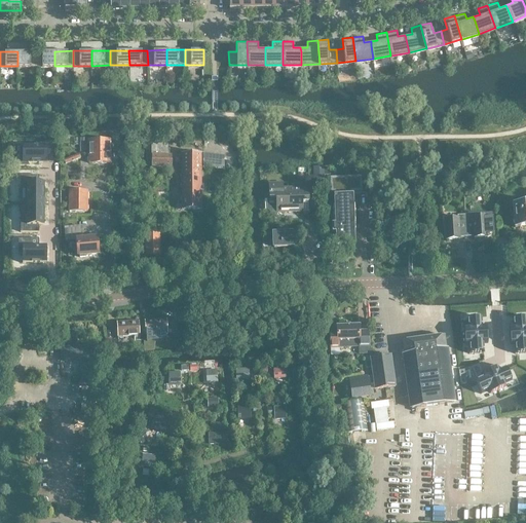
[(36,66),(36,51),(17,51),(17,66),(36,66)]
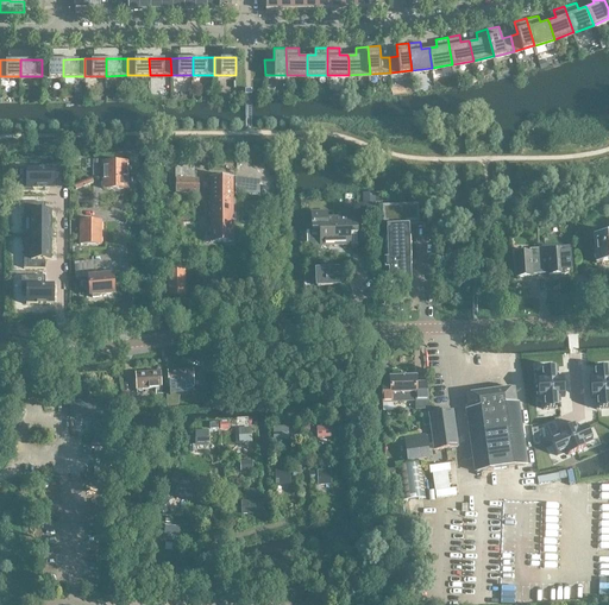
[(63,76),(63,60),(42,60),(42,76),(63,76)]
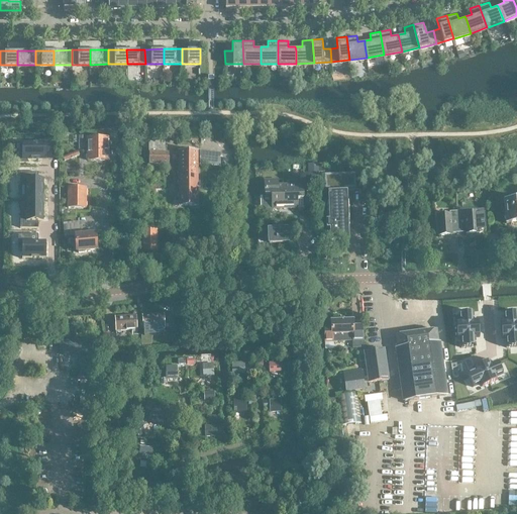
[(108,158),(108,145),(108,135),(88,135),(88,159),(108,158)]
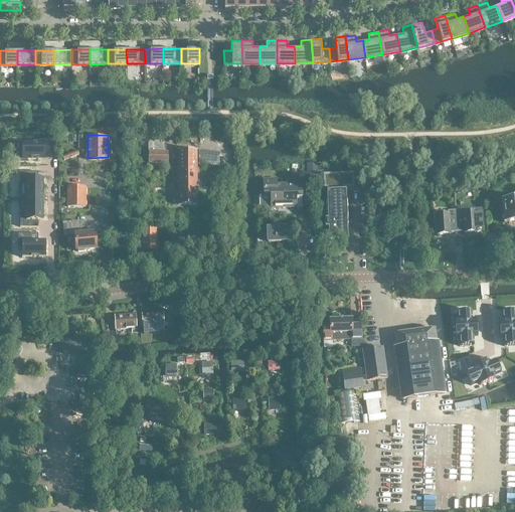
[(148,139),(148,149),(165,149),(165,139),(148,139)]
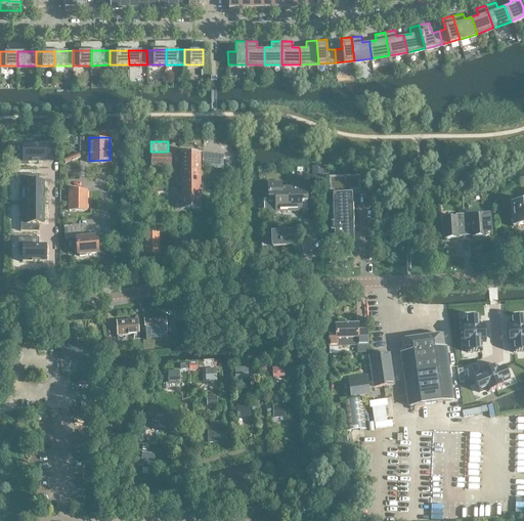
[(23,142),(23,160),(46,160),(46,155),(53,155),(53,143),(46,143),(46,142),(23,142)]
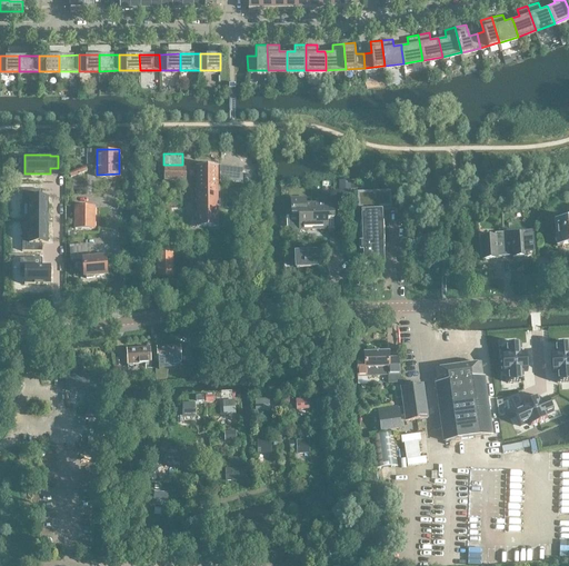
[(220,178),(242,181),(242,167),(219,164),(220,178)]
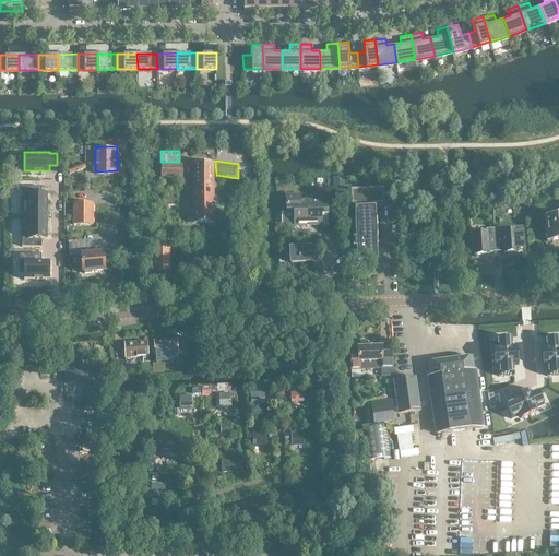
[(214,220),(214,162),(193,162),(193,220),(214,220)]
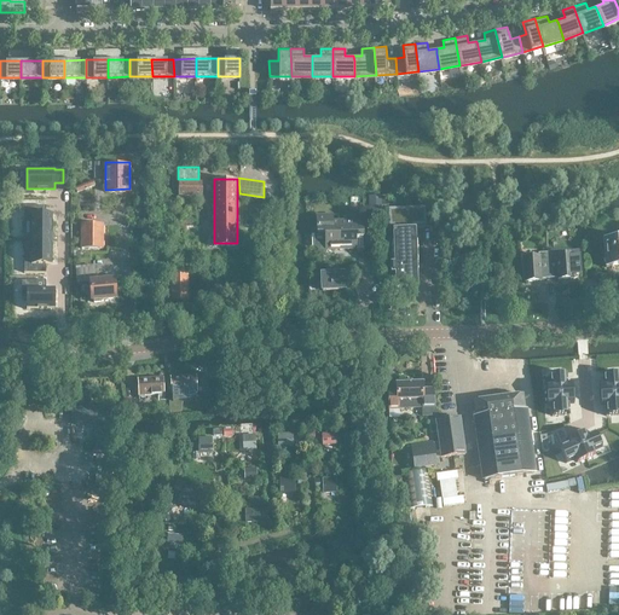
[(77,191),(94,184),(93,180),(75,187),(77,191)]
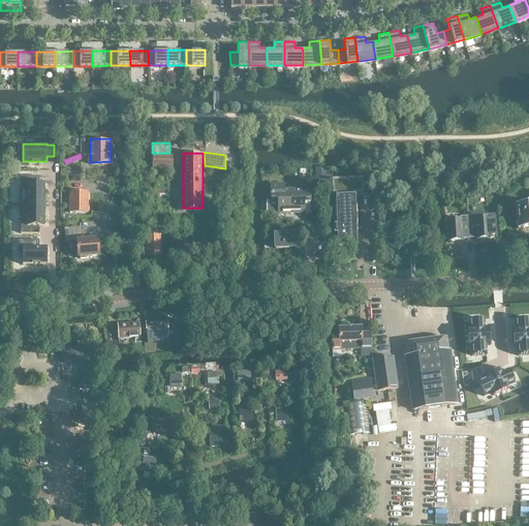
[(175,164),(175,154),(154,154),(154,164),(175,164)]
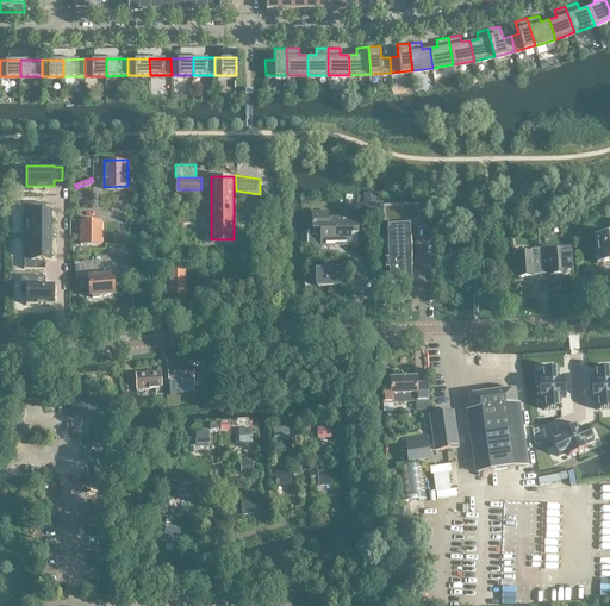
[(31,210),(31,233),(51,233),(51,210),(45,210),(45,201),(32,201),(32,210),(31,210)]
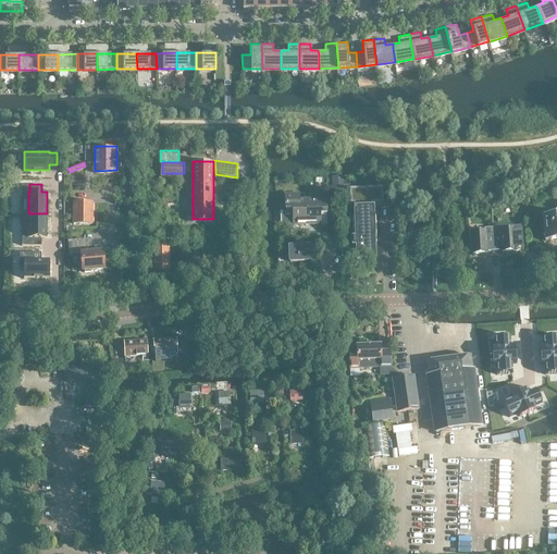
[(374,235),(373,205),(370,205),(370,191),(368,191),(367,189),(361,189),(361,191),(353,192),(354,205),(353,205),(353,208),(355,208),(356,235),(353,235),(353,243),(356,243),(357,257),(375,256),(374,241),(378,241),(378,235),(374,235)]
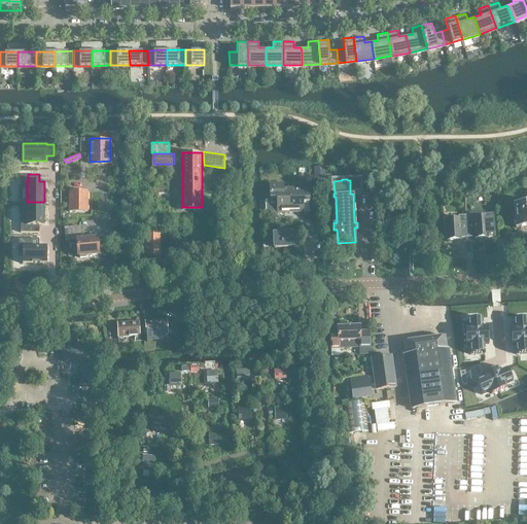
[(309,201),(308,185),(270,186),(271,197),(277,197),(277,211),(284,211),(284,209),(288,209),(288,210),(291,210),(291,209),(295,208),(295,210),(303,210),(303,201),(309,201)]
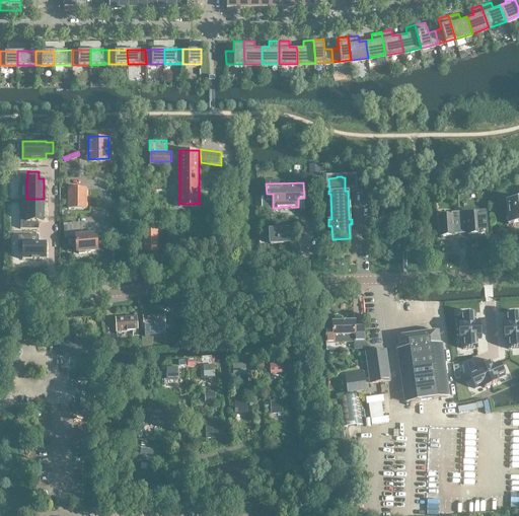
[(86,206),(86,186),(69,186),(69,206),(86,206)]
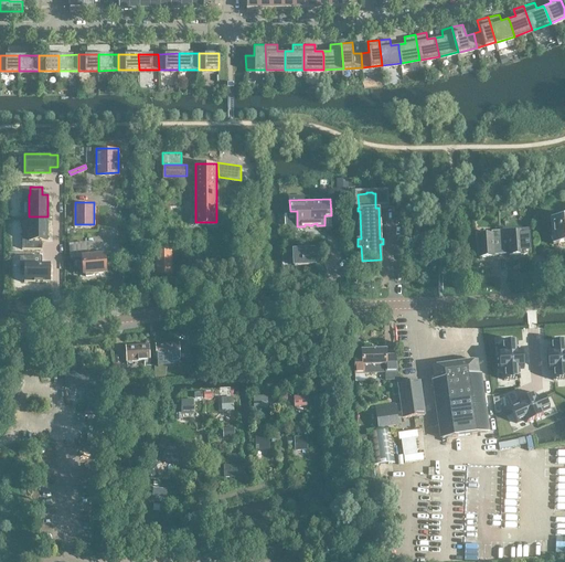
[(564,215),(558,216),(558,218),(552,218),(552,216),(551,216),(552,232),(551,234),(551,236),(553,239),(553,242),(557,242),(558,246),(564,245),(564,242),(564,241),(564,215)]
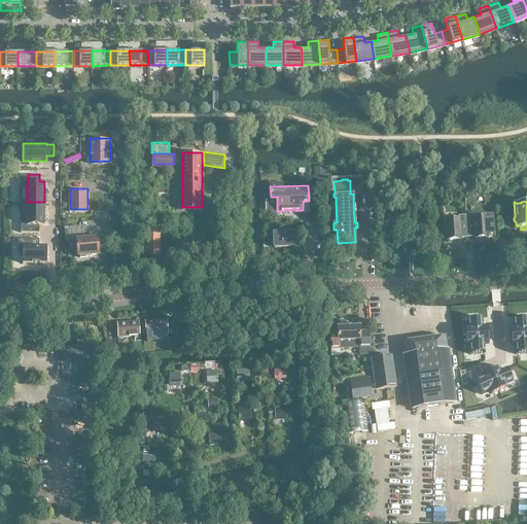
[(27,202),(27,223),(28,223),(28,231),(39,231),(39,223),(44,223),(44,202),(27,202)]
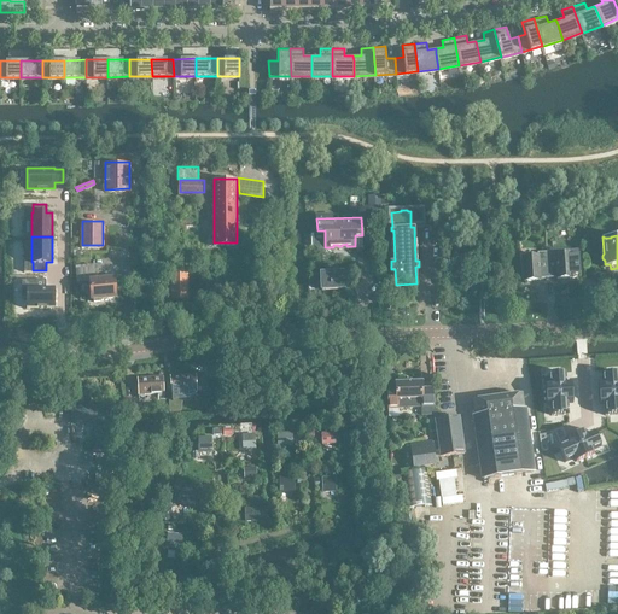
[(572,275),(571,251),(570,251),(557,252),(555,249),(537,250),(537,253),(524,255),(523,255),(524,279),(525,279),(540,278),(540,274),(541,273),(542,273),(542,272),(547,272),(548,272),(549,272),(554,270),(554,272),(555,272),(557,273),(557,276),(558,276),(572,275)]
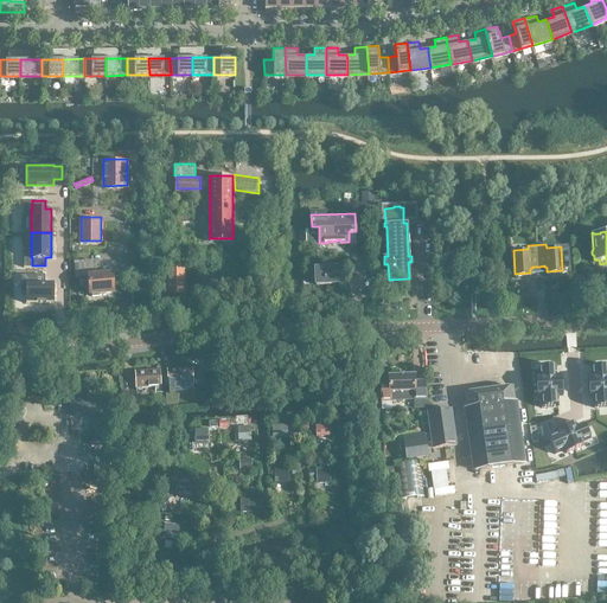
[(94,274),(93,257),(75,260),(75,276),(88,275),(94,274)]
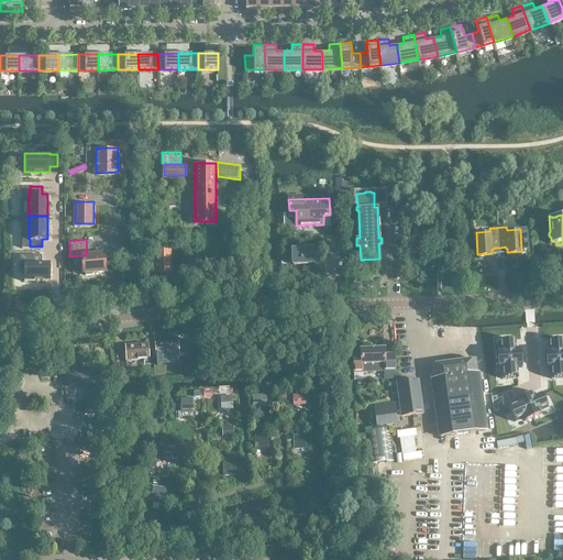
[(307,246),(297,248),(293,248),(293,262),(313,261),(312,246),(307,246)]
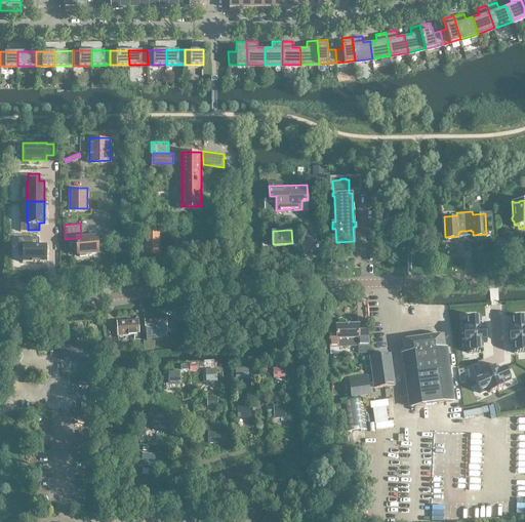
[(160,253),(160,231),(145,231),(145,253),(160,253)]
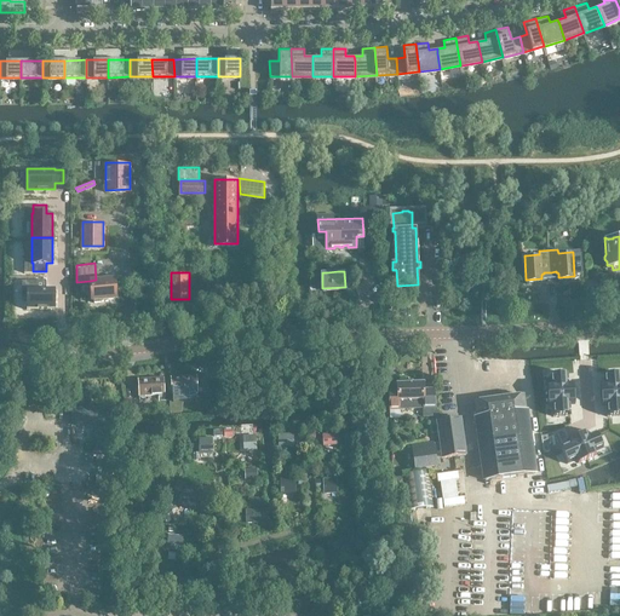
[(33,287),(27,287),(27,308),(55,308),(55,287),(46,287),(46,278),(33,278),(33,287)]
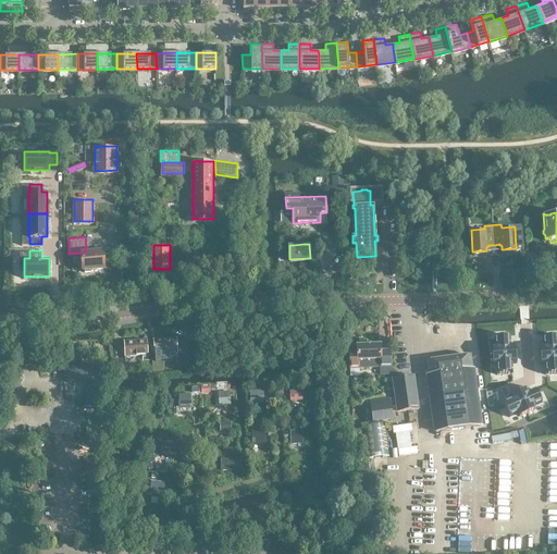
[(102,250),(86,251),(81,253),(83,269),(84,269),(85,270),(90,270),(90,268),(103,267),(102,250)]
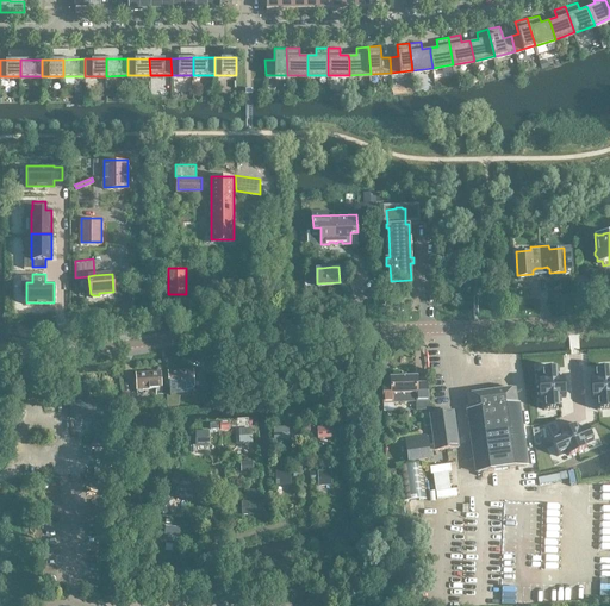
[(194,385),(193,368),(168,369),(169,386),(169,387),(175,387),(175,385),(188,385),(188,386),(194,386),(193,385),(194,385)]
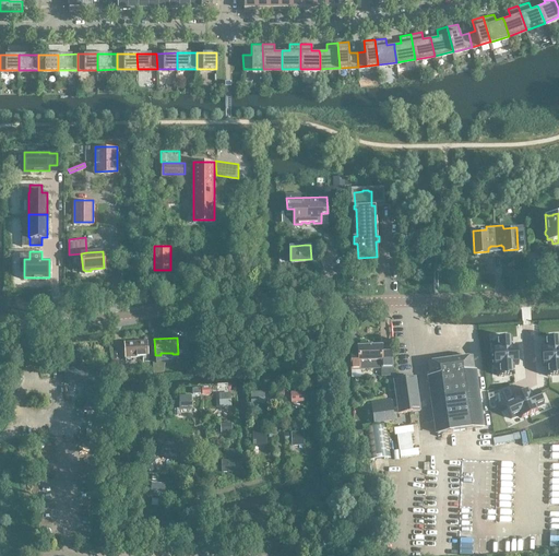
[(497,347),(492,349),(494,358),(518,355),(516,345),(512,345),(511,338),(496,340),(497,347)]
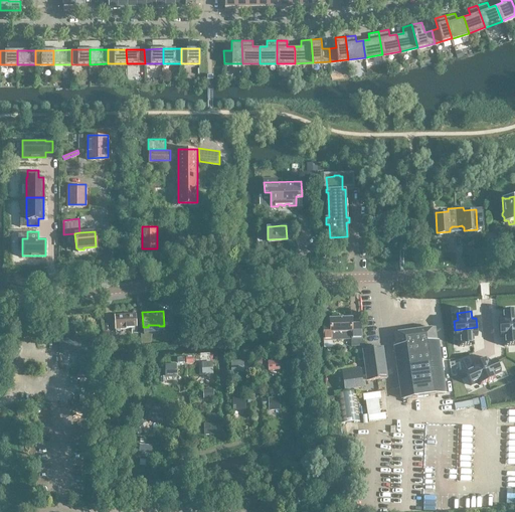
[(497,319),(496,328),(514,328),(514,319),(514,320),(514,318),(514,311),(501,311),(501,319),(497,319)]
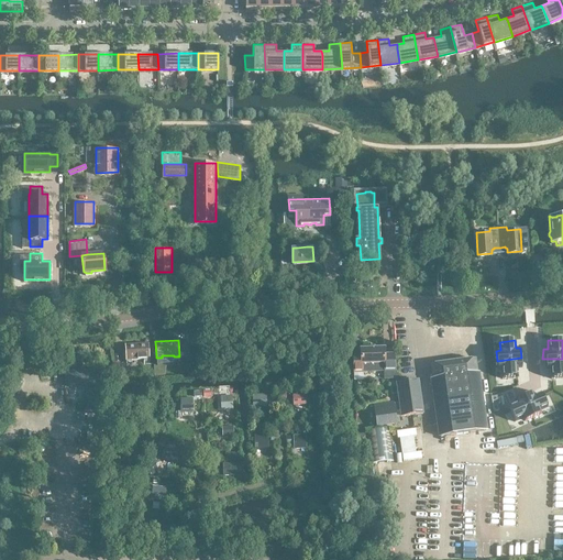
[(150,357),(148,341),(125,343),(125,358),(127,358),(127,360),(132,360),(131,358),(144,357),(144,359),(148,359),(148,357),(150,357)]
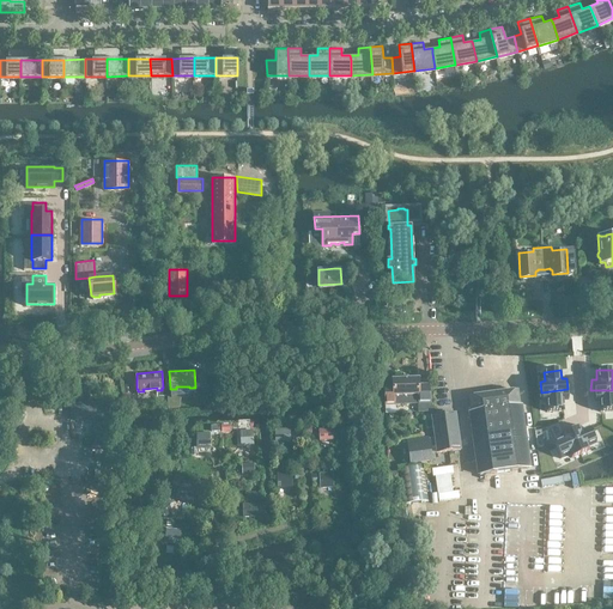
[(431,409),(429,383),(419,384),(418,376),(392,377),(393,384),(384,385),(386,402),(418,401),(419,409),(431,409)]
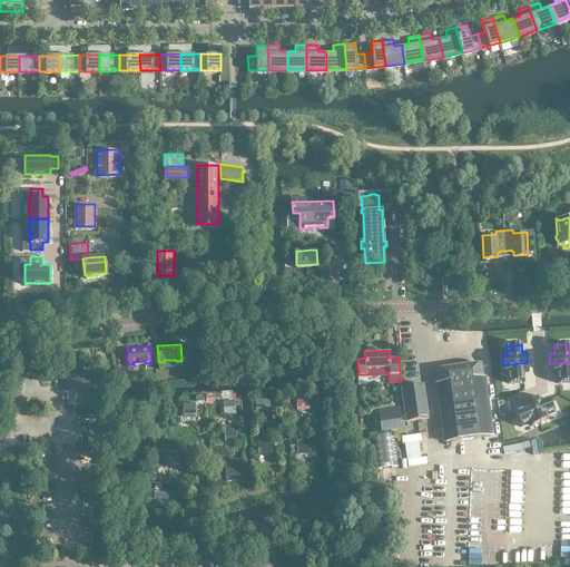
[(491,433),(481,362),(459,365),(468,437),(491,433)]
